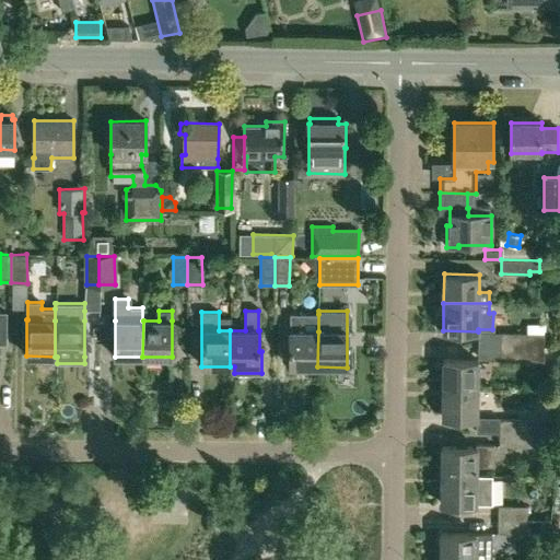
[(317,366),(318,331),(318,314),(290,314),(290,330),(290,366),(317,366)]
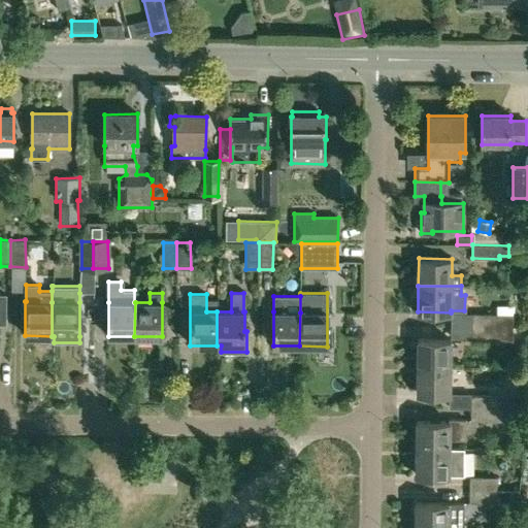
[(523,327),(524,315),(471,314),(471,327),(513,328),(514,328),(514,327),(523,327)]
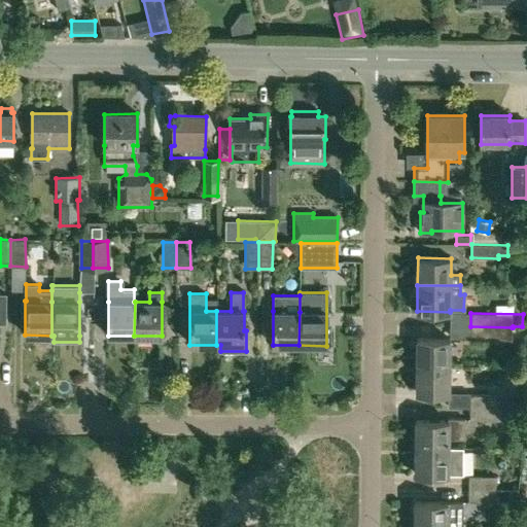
[(513,340),(513,327),(512,327),(470,326),(470,339),(513,340)]
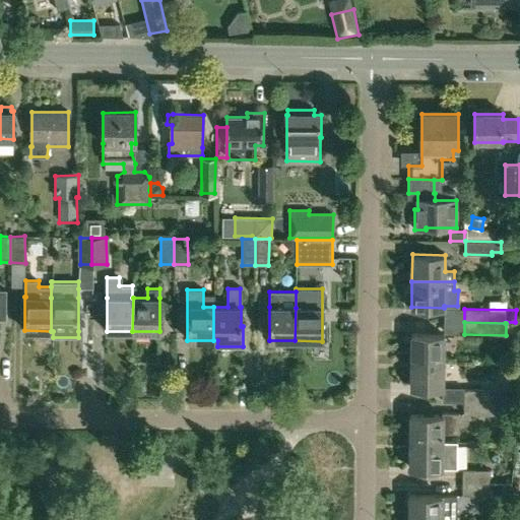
[(411,335),(410,362),(443,362),(444,335),(411,335)]
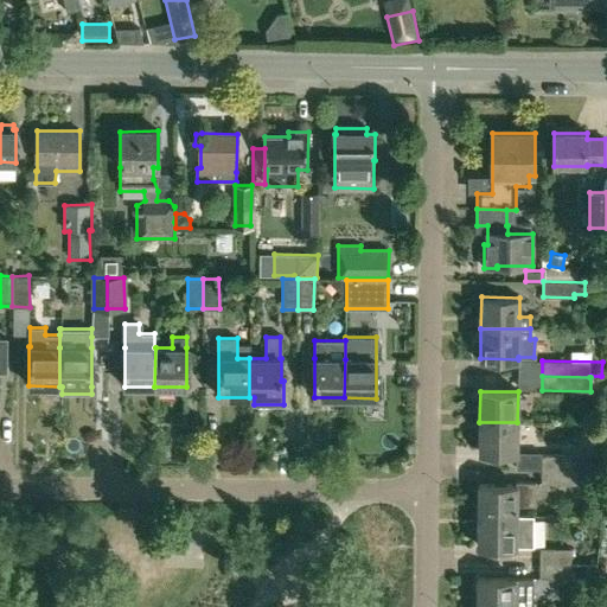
[(517,452),(517,422),(479,422),(479,452),(517,452)]
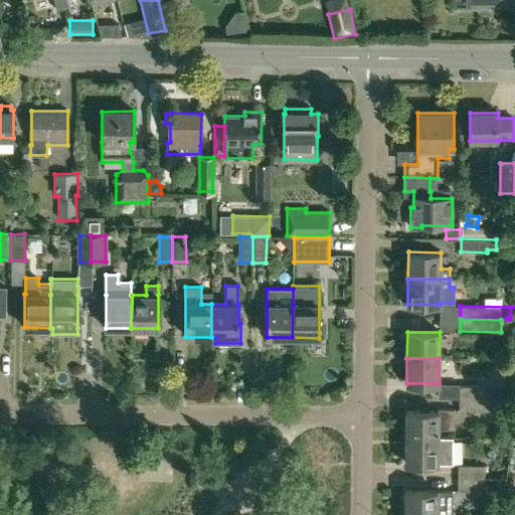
[(459,385),(460,398),(485,398),(485,397),(485,386),(459,385)]
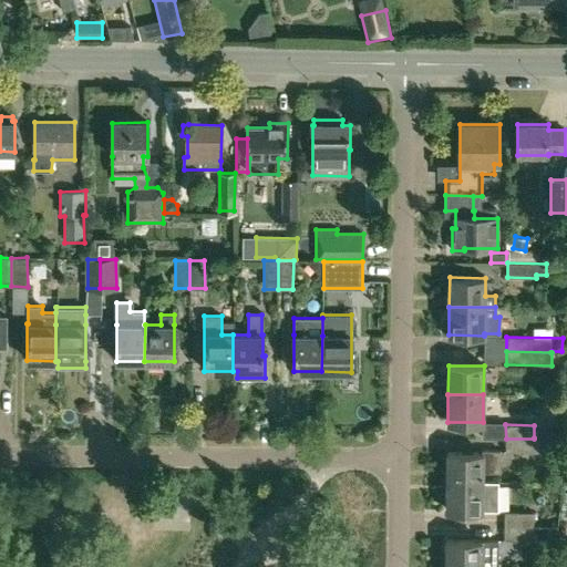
[(506,439),(506,452),(538,452),(538,437),(534,437),(534,439),(506,439)]
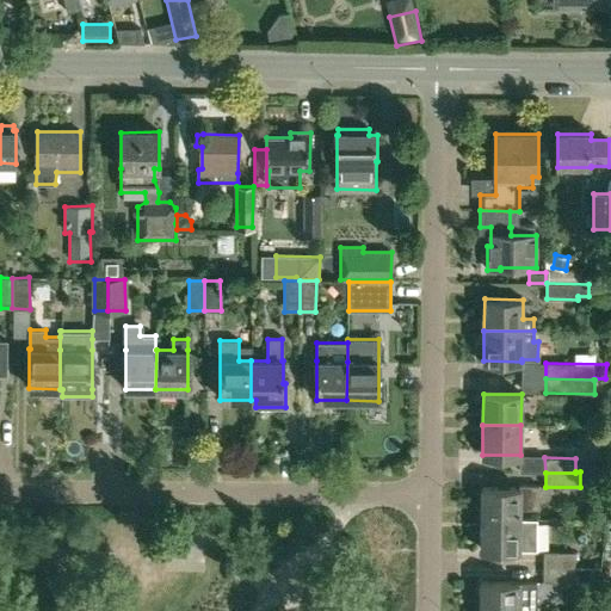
[(520,485),(520,488),(481,487),(481,519),(519,519),(520,508),(539,508),(538,485),(520,485)]
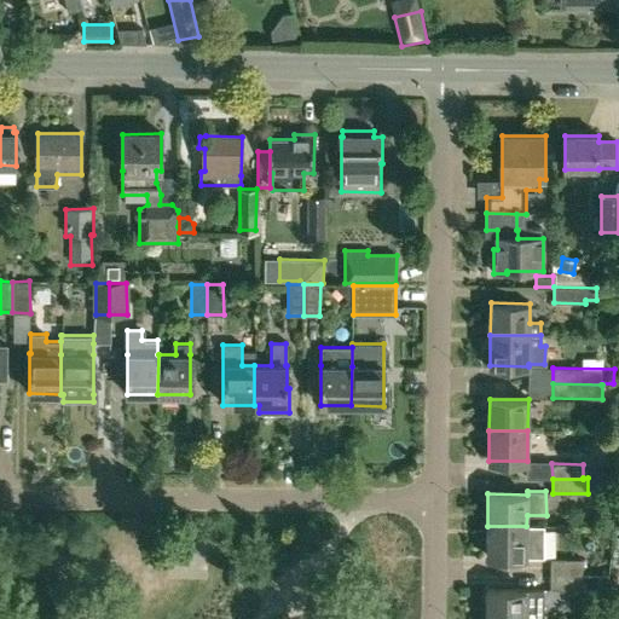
[(487,526),(487,556),(544,557),(544,527),(526,526),(487,526)]
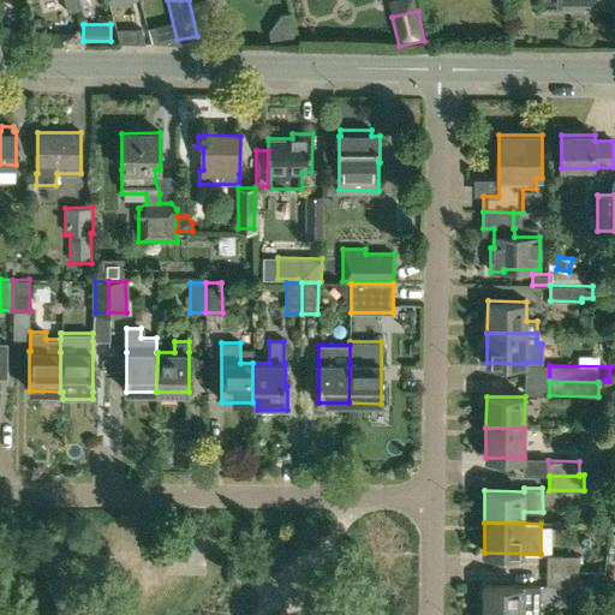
[(547,571),(578,571),(578,556),(547,555),(547,571)]
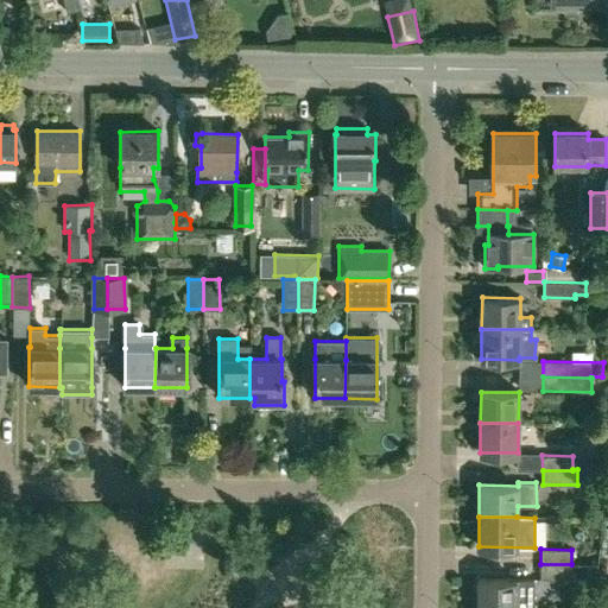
[(571,564),(540,564),(540,578),(571,580),(571,564)]
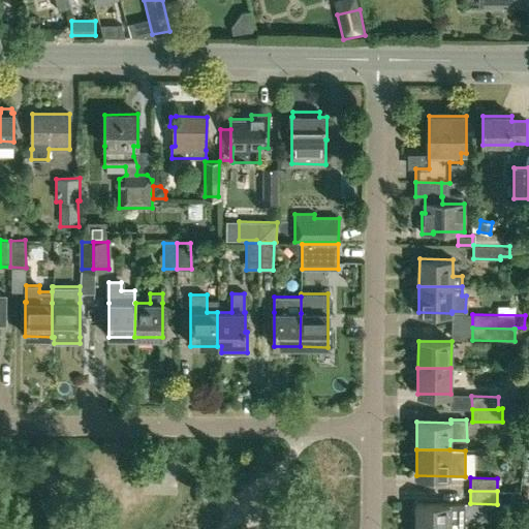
[(415,504),(415,528),(464,528),(464,504),(449,504),(415,504)]
